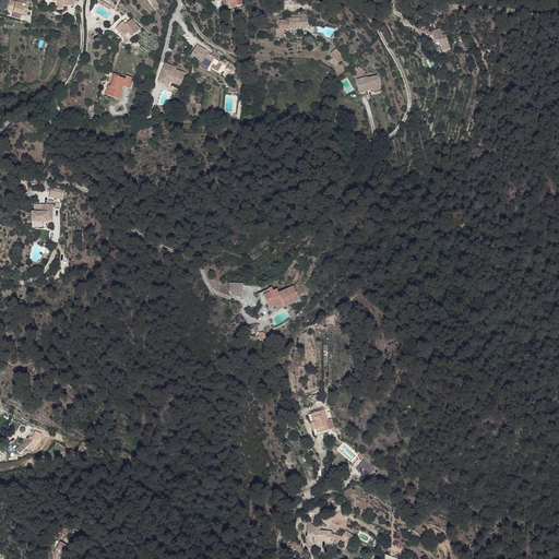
[(23,14),(25,4),(26,4),(26,0),(15,0),(15,1),(10,0),(7,0),(4,10),(23,14)]
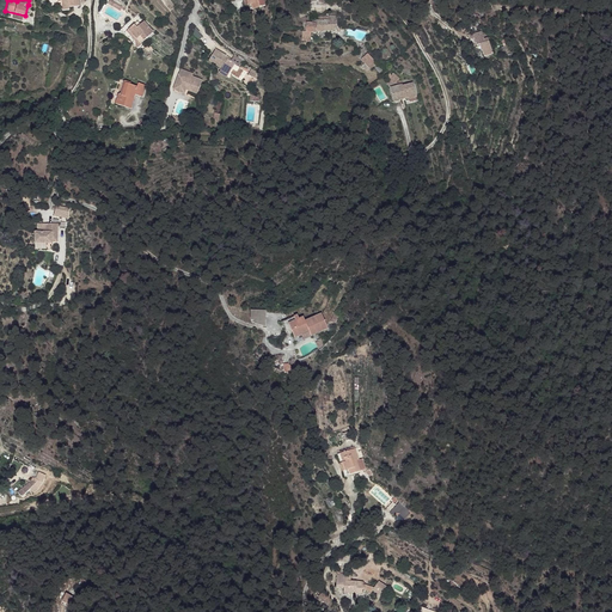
[(79,6),(78,0),(60,0),(61,0),(62,11),(69,11),(69,7),(79,6)]
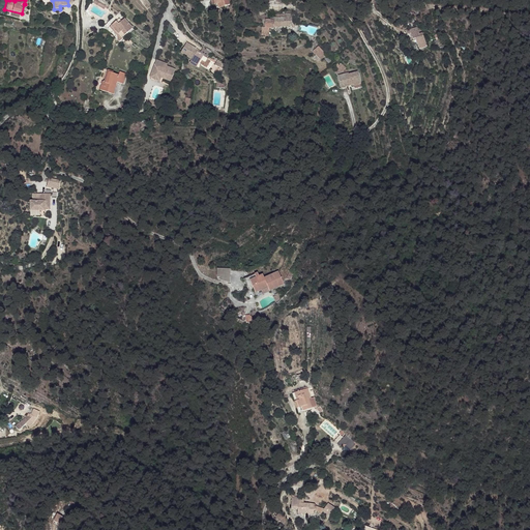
[(226,7),(224,0),(211,0),(213,5),(217,4),(219,8),(226,7)]
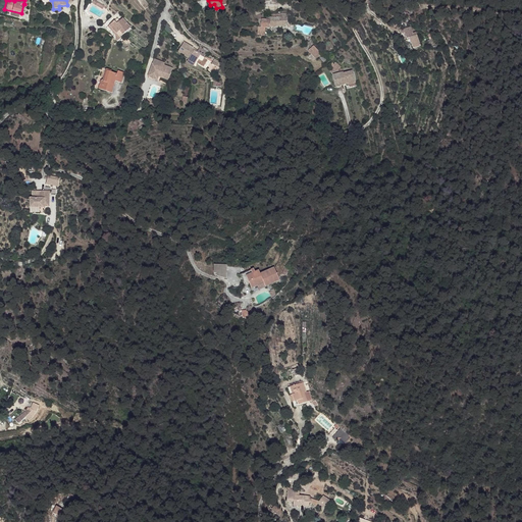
[(284,14),(272,15),(272,28),(275,28),(284,28),(284,14)]
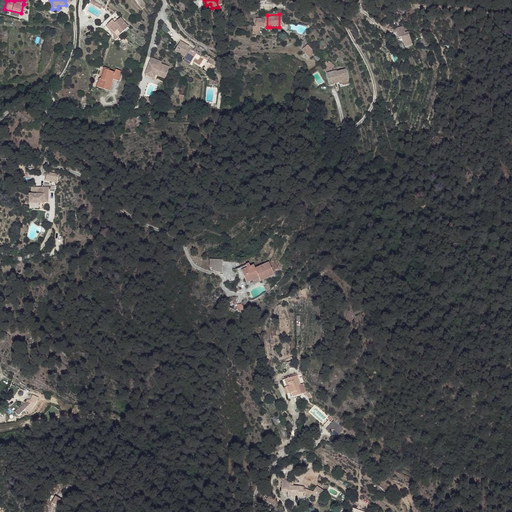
[(267,27),(267,15),(264,15),(264,19),(262,20),(261,21),(254,22),(254,26),(255,26),(255,30),(259,30),(259,29),(262,28),(262,27),(267,27)]
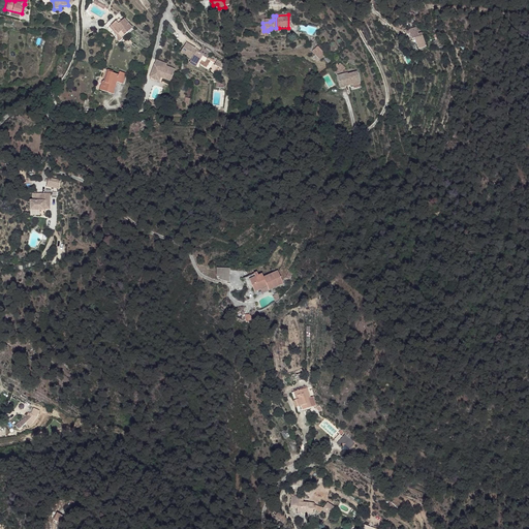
[(120,26),(117,23),(109,30),(122,47),(125,44),(124,42),(123,44),(122,42),(122,39),(115,31),(120,26)]
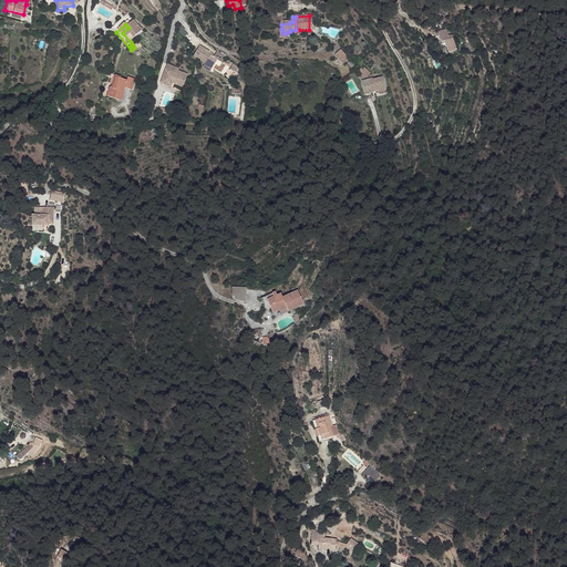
[(145,37),(136,27),(134,28),(131,31),(129,28),(123,33),(131,42),(131,45),(132,48),(133,45),(145,37)]
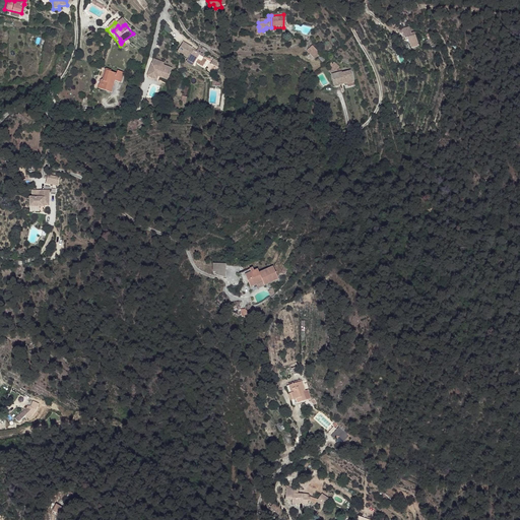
[(167,24),(163,28),(169,35),(173,30),(167,24)]
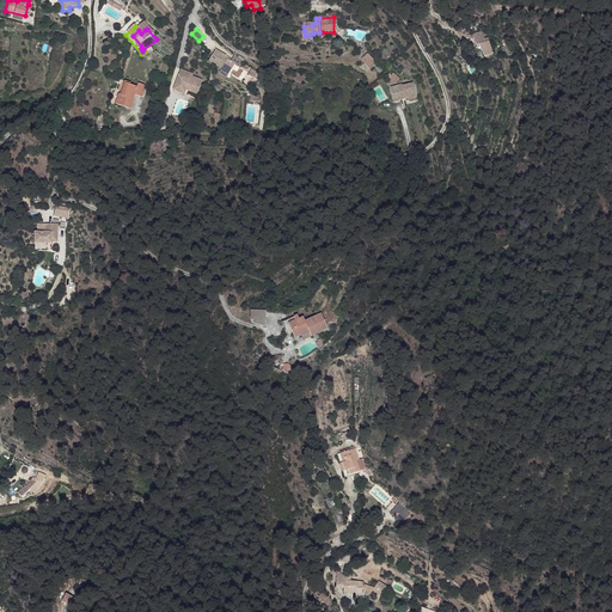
[(483,40),(479,32),(471,37),(476,47),(479,46),(484,43),(483,40)]
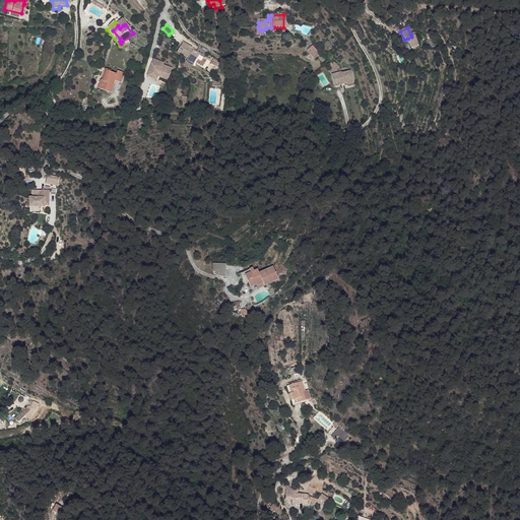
[(419,45),(413,33),(410,34),(411,37),(407,39),(412,48),(419,45)]
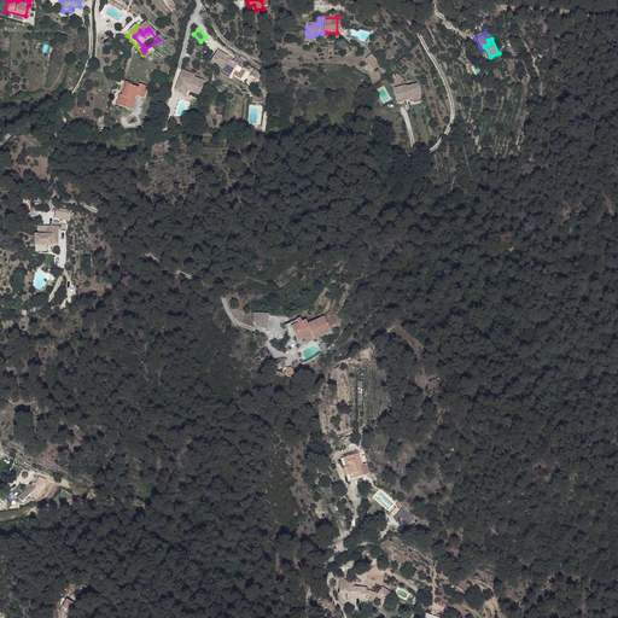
[(226,58),(227,57),(216,51),(210,62),(223,69),(223,71),(226,71),(231,62),(228,59),(226,58)]
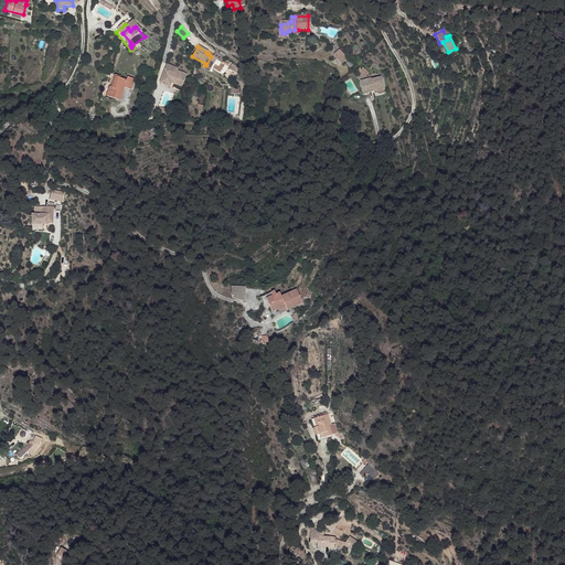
[(224,54),(216,50),(213,57),(216,59),(221,61),(224,54)]
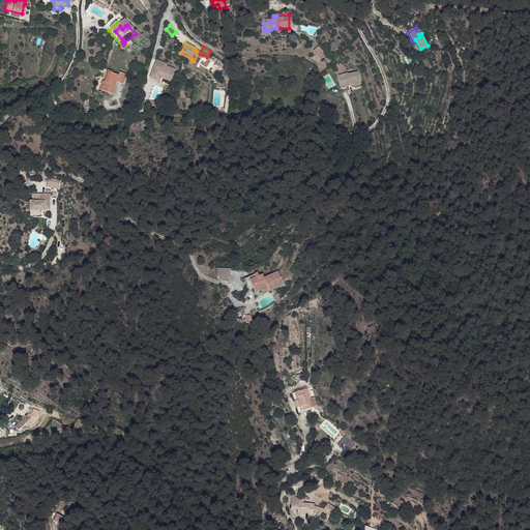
[(318,48),(315,50),(318,54),(323,59),(326,56),(321,51),(318,48)]
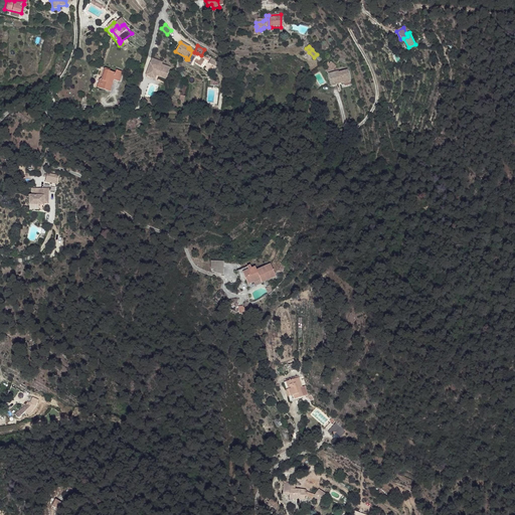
[(306,48),(303,51),(306,54),(311,60),(314,57),(309,52),(306,48)]
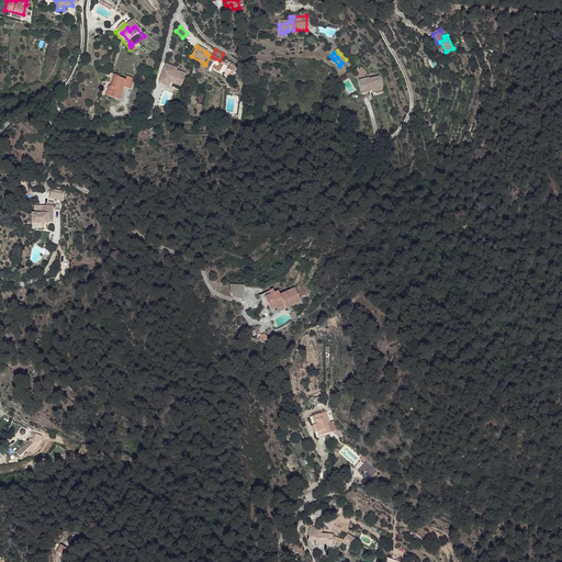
[(212,57),(210,56),(205,65),(203,65),(201,67),(209,71),(215,58),(212,57)]
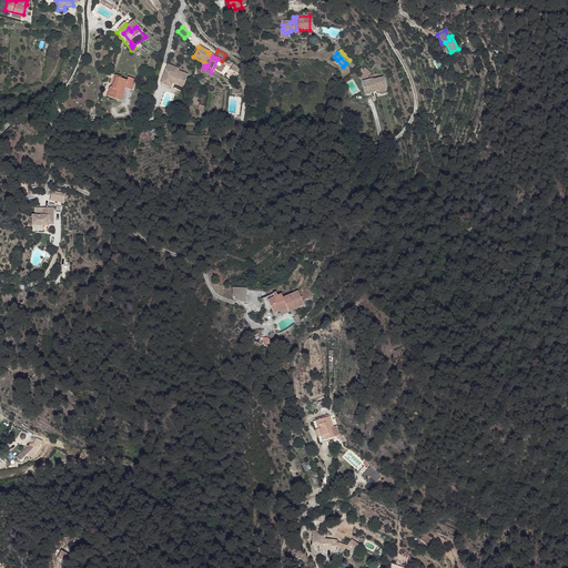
[(355,67),(350,60),(346,63),(352,69),(355,67)]
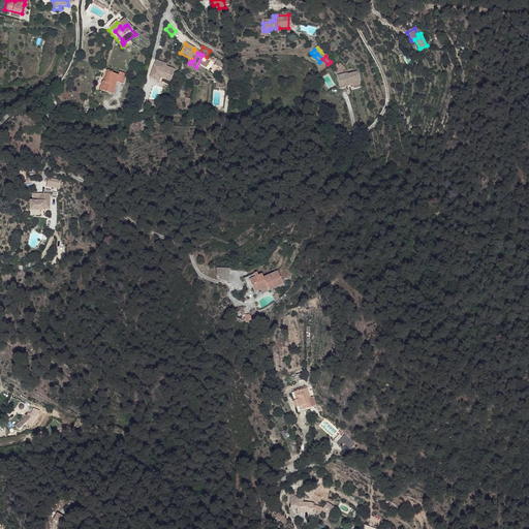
[(160,83),(161,80),(162,76),(164,78),(163,80),(172,83),(176,70),(166,68),(167,66),(156,62),(151,80),(160,83)]
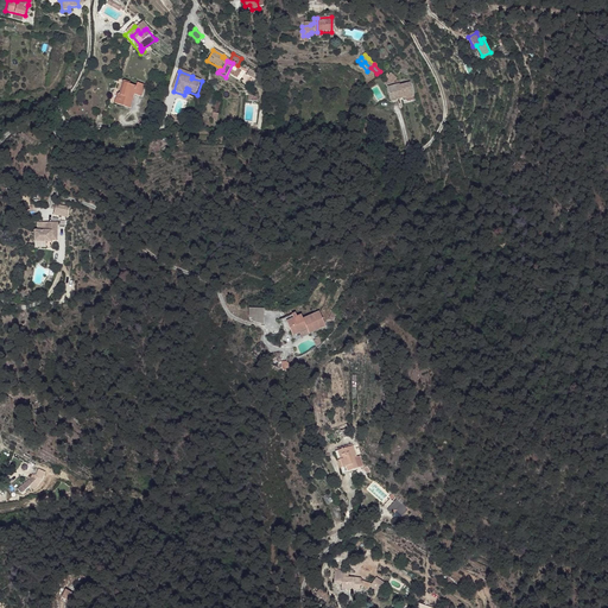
[(397,80),(392,74),(390,76),(387,74),(384,77),(385,80),(384,82),(388,87),(397,80)]
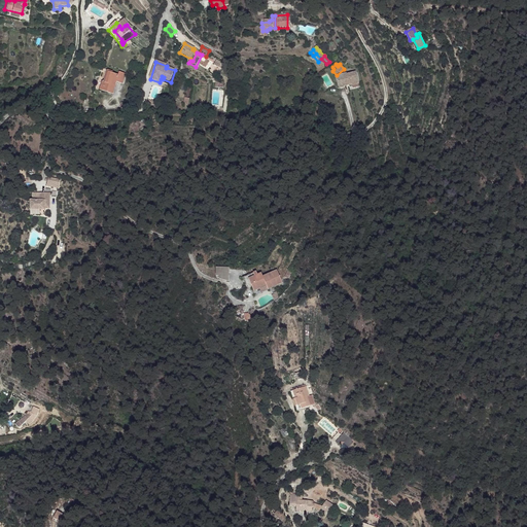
[(106,84),(110,75),(114,76),(115,74),(107,72),(103,83),(106,84)]
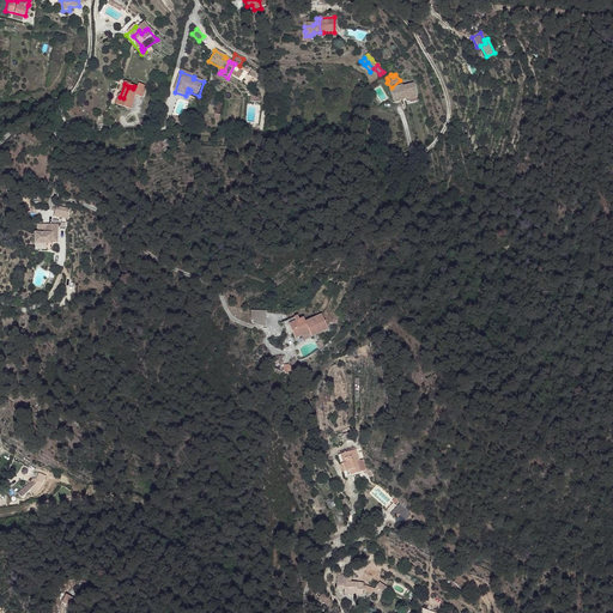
[(414,98),(412,85),(401,89),(400,86),(392,89),(395,103),(404,99),(406,99),(407,101),(414,98)]
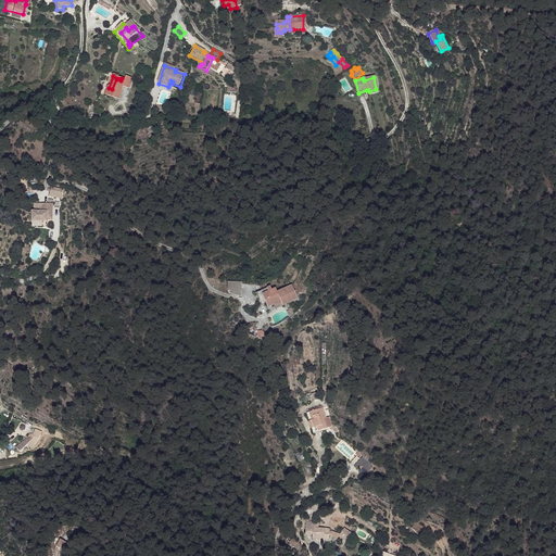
[(129,92),(134,83),(127,80),(126,83),(121,80),(116,79),(112,89),(109,88),(105,98),(119,102),(124,90),(129,92)]
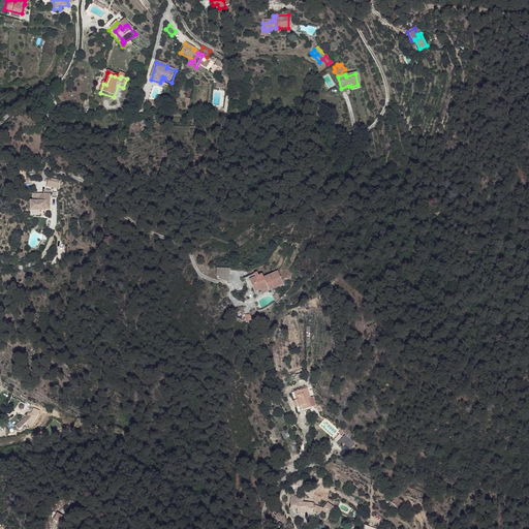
[(58,189),(59,180),(47,177),(44,187),(58,189)]
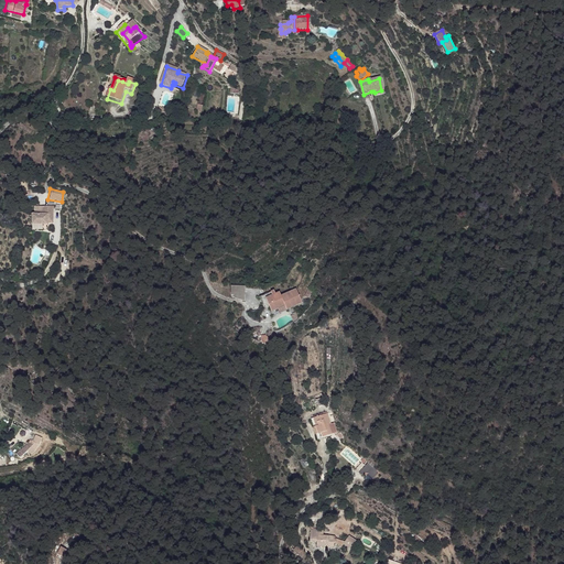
[(53,206),(41,206),(41,213),(32,213),(32,224),(47,224),(47,223),(52,223),(53,206)]
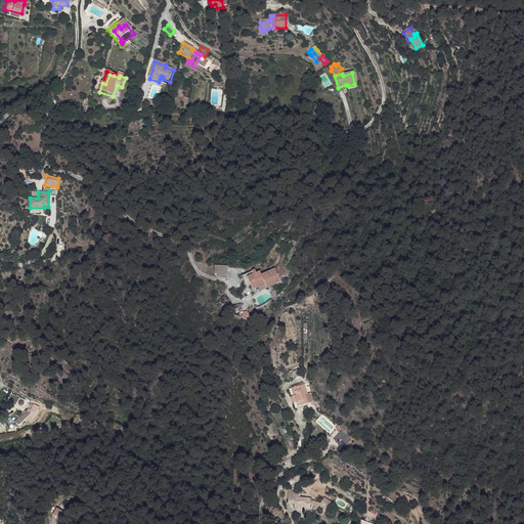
[(252,272),(242,276),(242,277),(247,289),(250,287),(252,290),(265,285),(266,288),(280,281),(275,269),(261,275),(260,272),(256,273),(255,270),(252,272)]
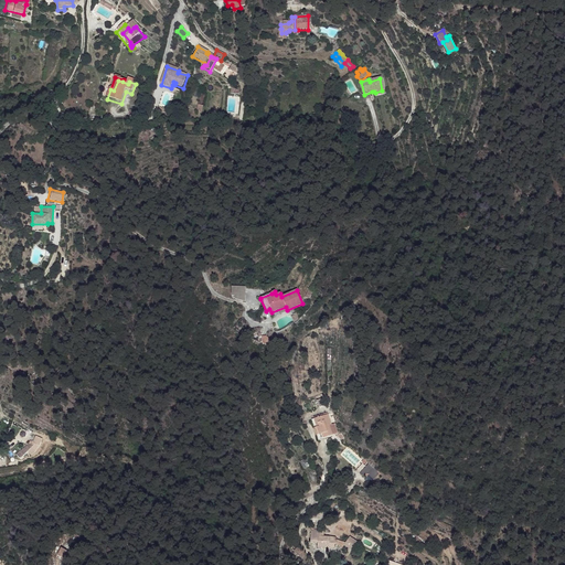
[(286,307),(272,312),(273,317),(287,310),(286,307)]
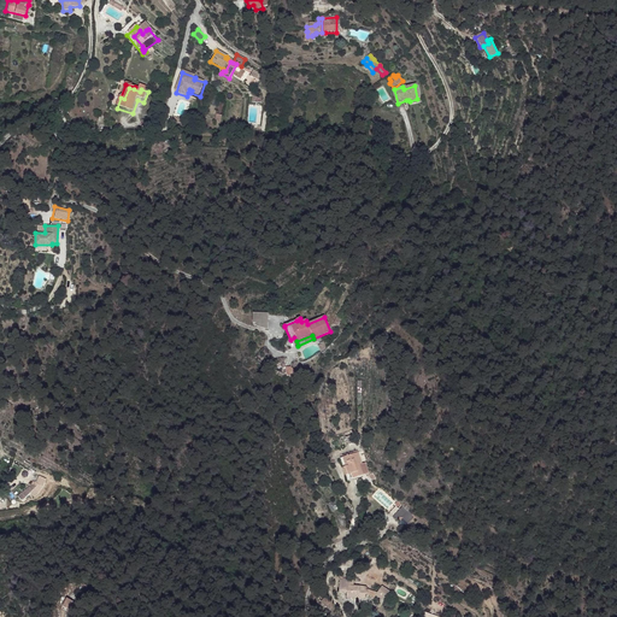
[(352,462),(348,451),(331,456),(339,477),(352,472),(350,463),(352,462)]
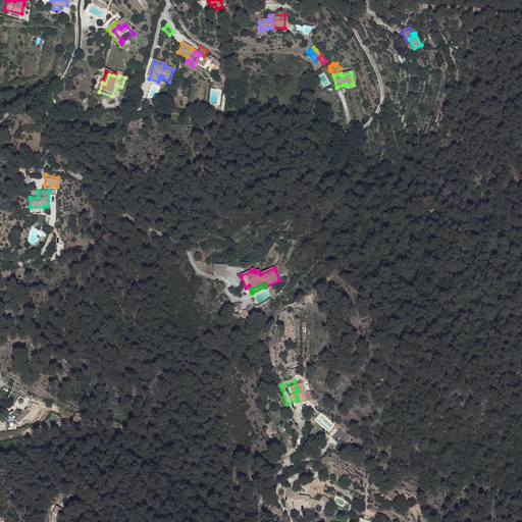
[(15,421),(18,424),(30,413),(25,411),(15,421)]
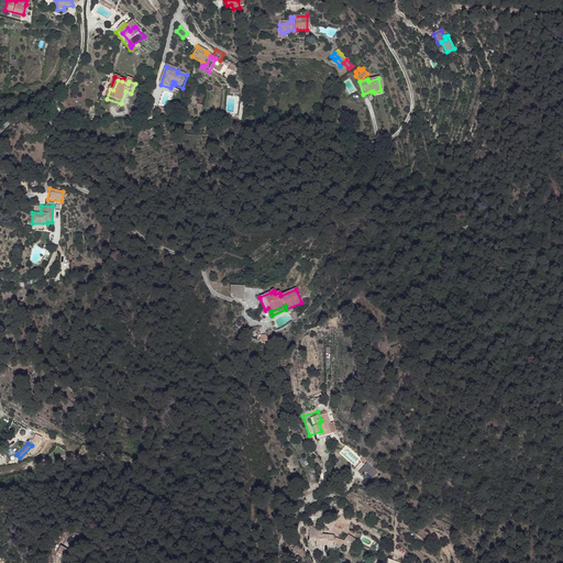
[(368,470),(359,461),(350,470),(353,473),(356,470),(364,476),(368,470)]
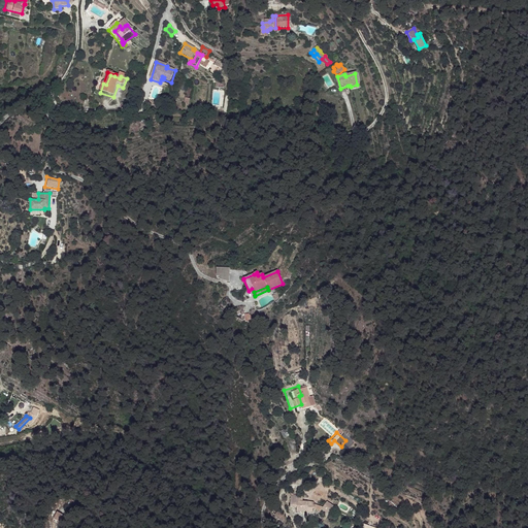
[(299,501),(299,498),(291,496),(290,506),(296,507),(296,501),(299,501)]
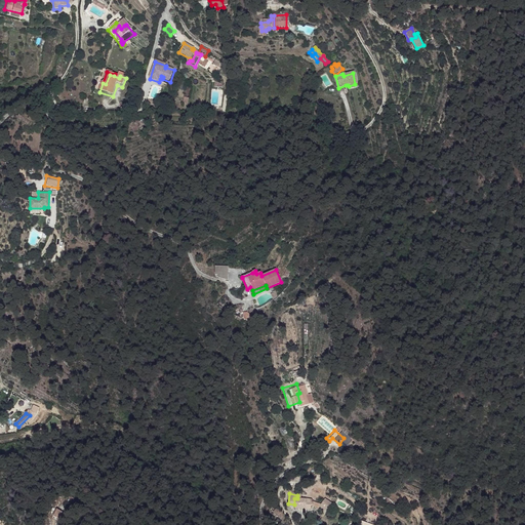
[(305,501),(305,499),(297,498),(294,498),(294,505),(294,508),(304,509),(305,501)]
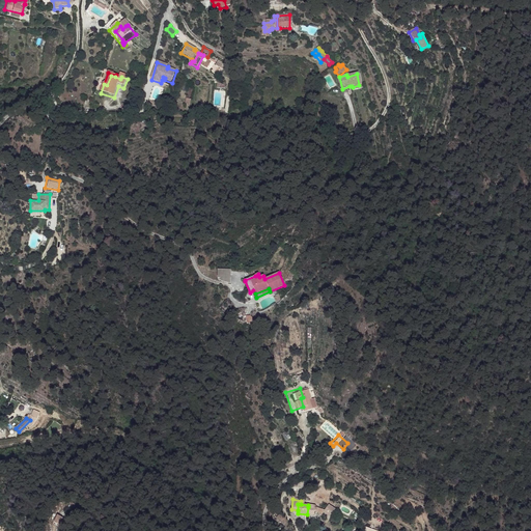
[(57,516),(54,523),(61,526),(64,520),(57,516)]
